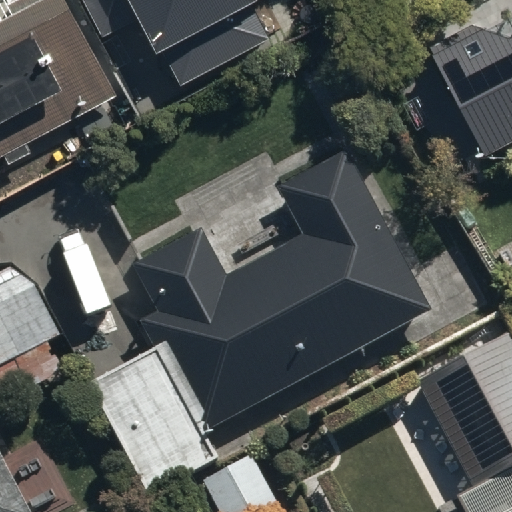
[(0,147),(2,146),(7,156),(25,147),(18,135),(112,86),(88,40),(137,15),(154,48),(245,0),(9,0),(0,5),(0,147)]
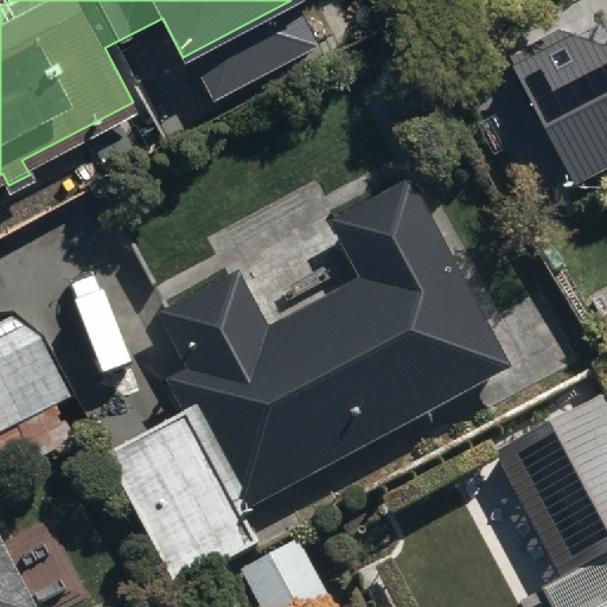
[(506,49),(573,171),(606,153),(606,26),(595,33),(558,19),(506,49)]
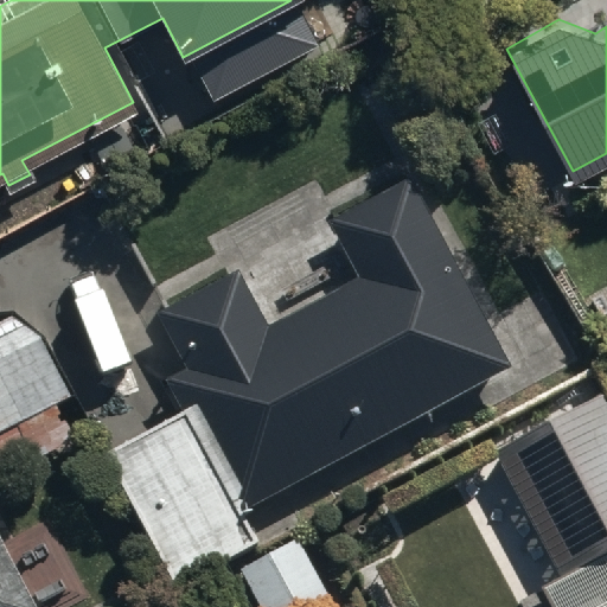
[(184,407),(101,452),(174,588),(259,542),(242,511),(510,365),(408,178),(327,221),(358,278),(267,327),(235,268),(154,312),(184,366),(167,376),(184,407)]
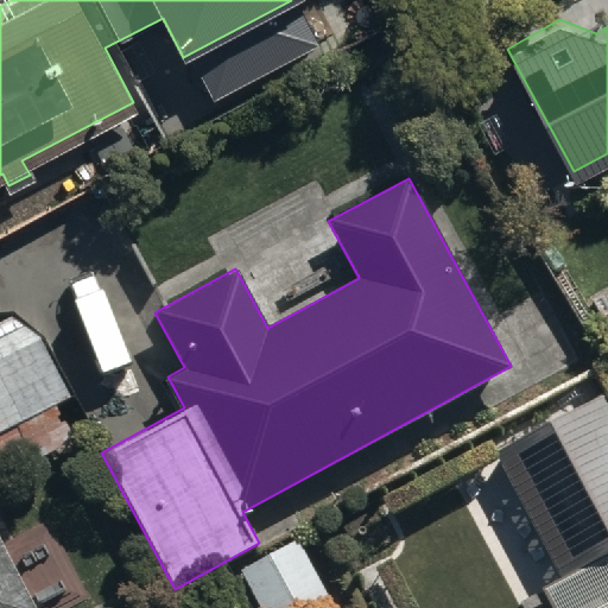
[(0,424),(61,393),(17,309),(0,317),(0,424)]
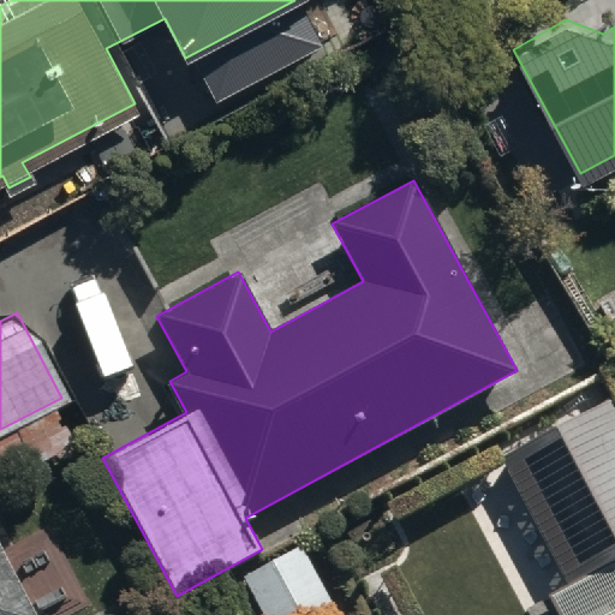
[(614,614),(614,406),(611,399),(494,458),(557,584),(537,593),(548,614),(614,614)]
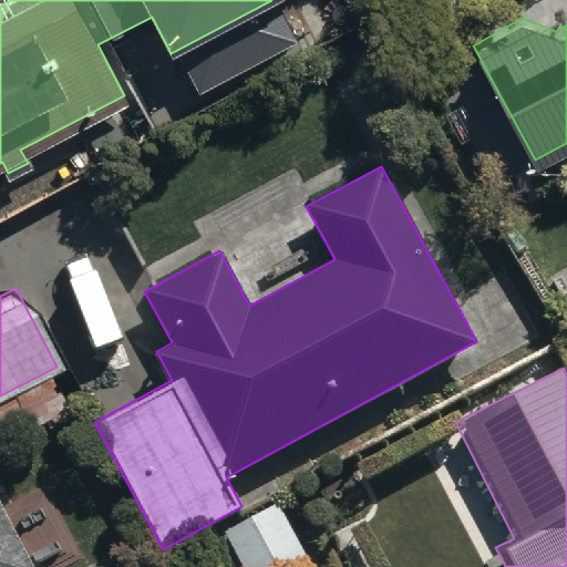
[(271,503),(218,528),(236,566),(297,566),(301,565),(271,503)]
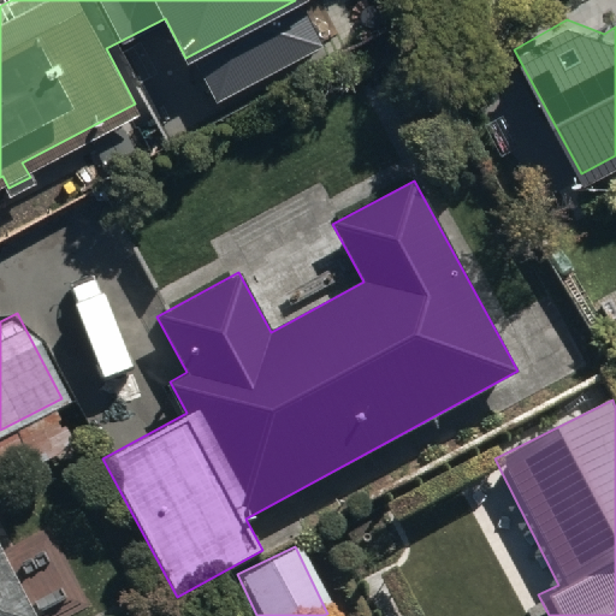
[(0,615),(33,615),(0,551),(0,615)]
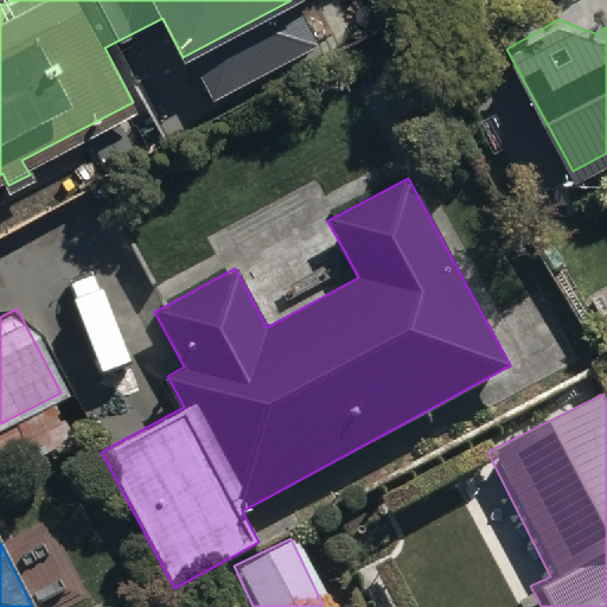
All buildings are outlined.
